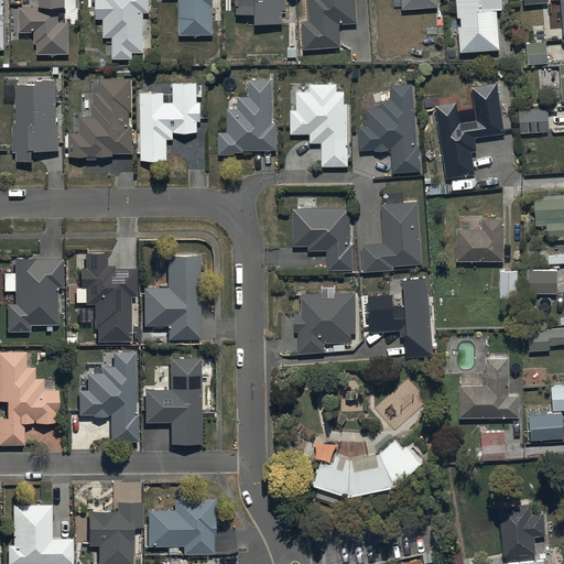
[(63,0),(38,0),(39,6),(18,6),(19,32),(33,32),(33,43),(36,43),(36,54),(67,53),(67,21),(58,22),(57,4),(64,4),(63,0)]
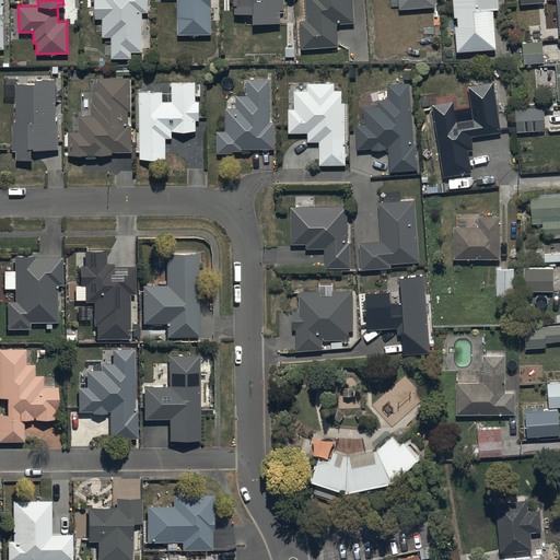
[(94,0),(95,19),(102,19),(102,37),(111,37),(111,59),(131,58),(131,53),(142,53),(141,12),(148,12),(147,0),(94,0)]
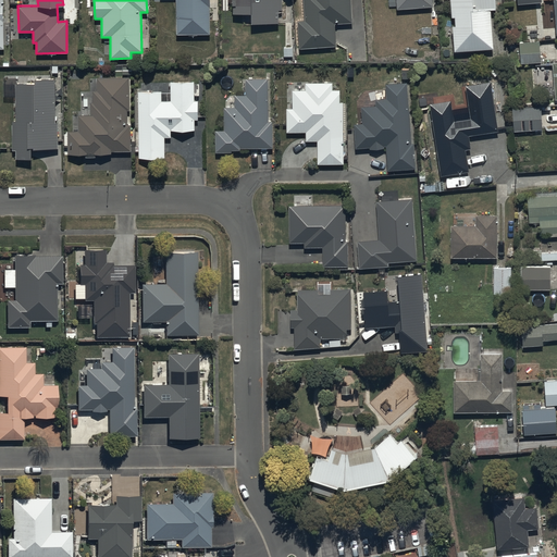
[(175,0),(176,34),(209,34),(209,7),(210,7),(210,0),(175,0)]
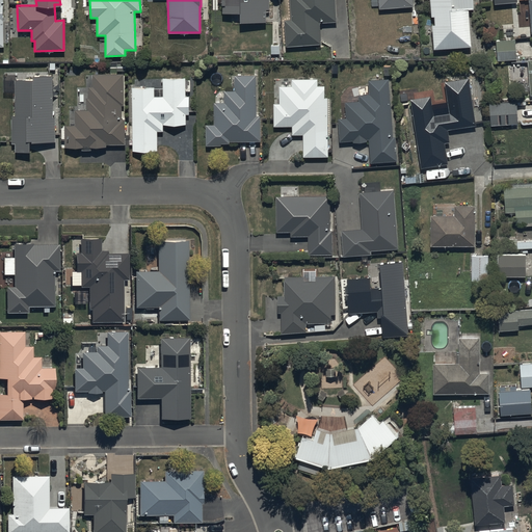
[(222,0),(222,12),(240,12),(240,22),(266,22),(266,9),(269,8),(268,0),(222,0)]
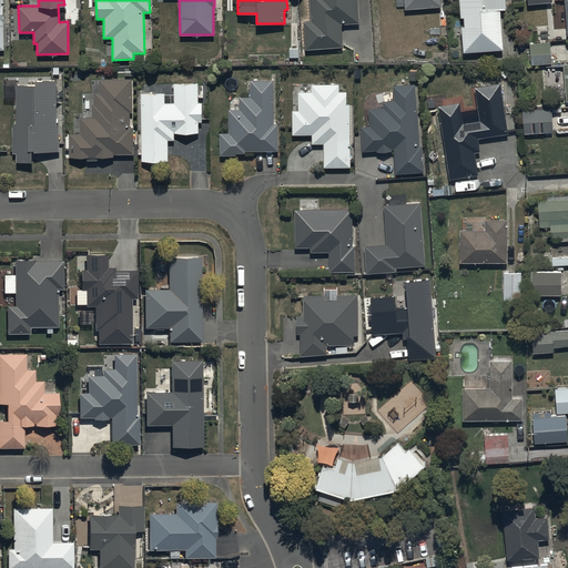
[(356,0),(310,0),(312,21),(304,21),(306,49),(342,46),(341,24),(358,22),(356,0)]
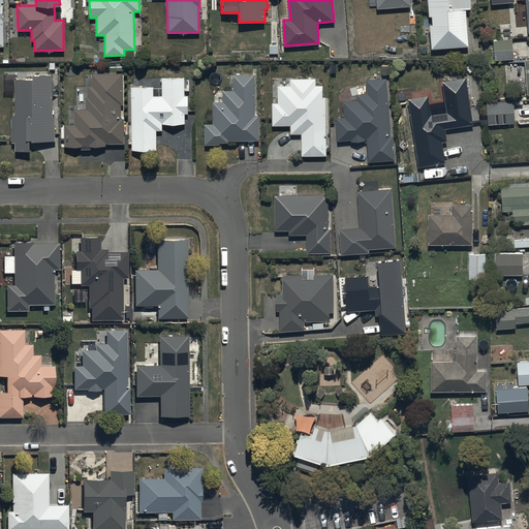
[(428,0),(429,16),(432,16),(433,24),(430,24),(432,49),(469,45),(466,9),(471,9),(469,0),(428,0)]
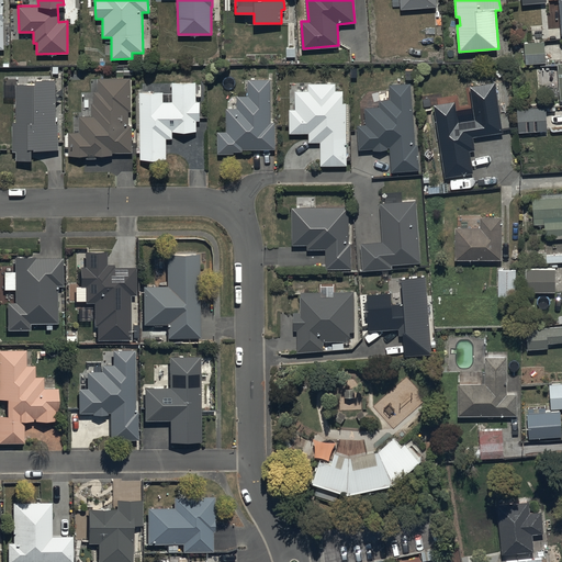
[(543,42),(524,43),(526,64),(546,62),(543,42)]
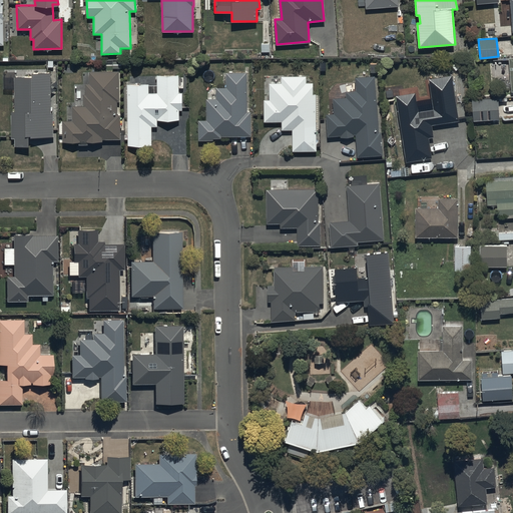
[(72,120),(62,120),(62,141),(80,141),(80,143),(86,143),(86,141),(103,141),(102,139),(120,139),(119,115),(117,115),(117,101),(119,101),(118,70),(88,71),(88,82),(85,82),(85,94),(83,94),(83,105),(72,105),(72,120)]
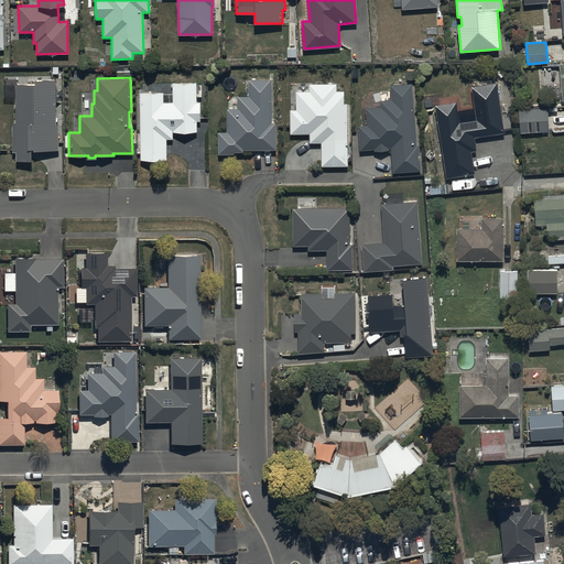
[(33,83),(15,84),(17,122),(12,122),(13,152),(17,151),(17,161),(31,161),(31,149),(32,149),(33,151),(60,151),(58,123),(56,123),(54,79),(33,80),(33,83)]
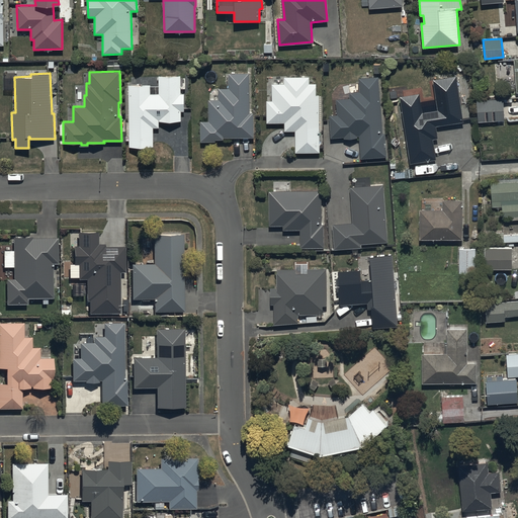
[(208,120),(199,121),(200,142),(214,142),(214,140),(223,140),(223,138),(253,138),(253,112),(249,112),(249,73),(228,73),(228,88),(218,88),(218,99),(207,99),(208,120)]
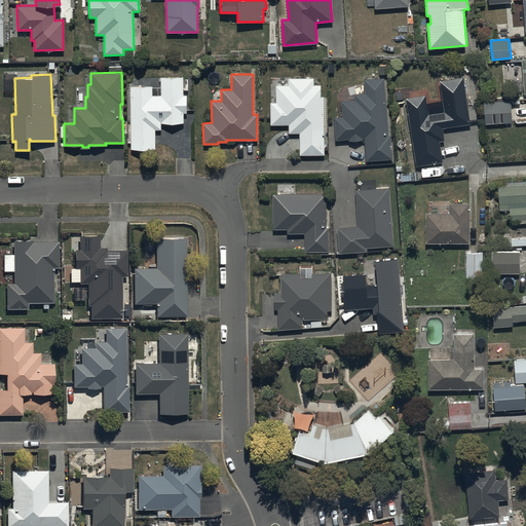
[(152,85),(129,85),(130,149),(155,149),(155,129),(160,129),(160,122),(184,122),(184,113),(187,113),(186,95),(184,95),(183,75),(160,76),(160,95),(152,95),(152,85)]
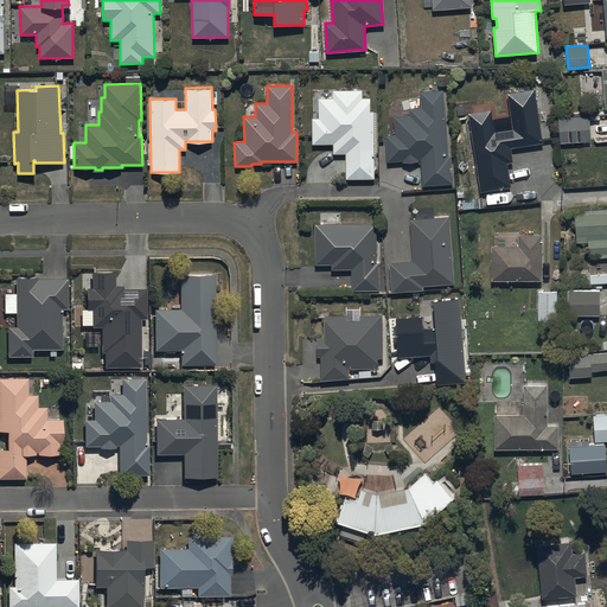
[(319,117),(312,117),(312,145),(333,145),(333,154),(345,154),(345,179),(375,179),(372,112),(370,112),(370,97),(363,97),(363,90),(332,90),(332,97),(318,98),(319,117)]
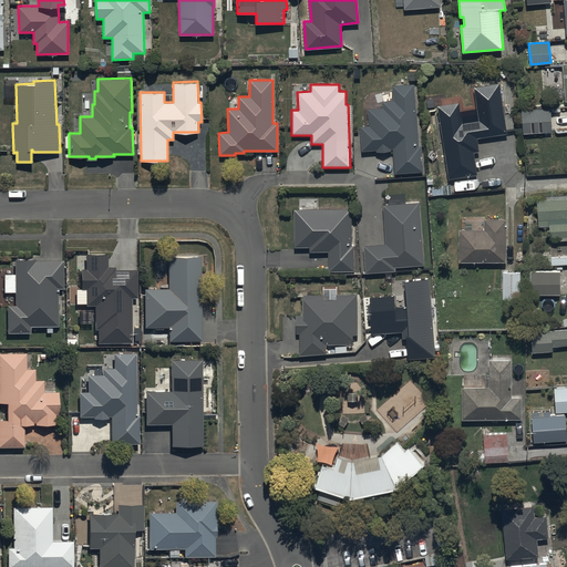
[(369,125),(360,126),(362,151),(377,150),(377,152),(391,151),(391,148),(392,148),(394,173),(422,171),(420,145),(418,146),(413,84),(393,85),(394,101),(382,102),(382,107),(368,109),(369,125)]
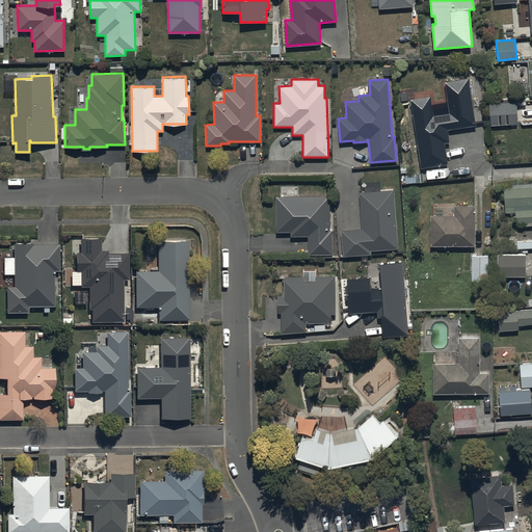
[(431,97),(410,100),(421,168),(448,164),(445,144),(450,143),(448,130),(476,126),(469,79),(445,83),(450,114),(434,117),(431,97)]
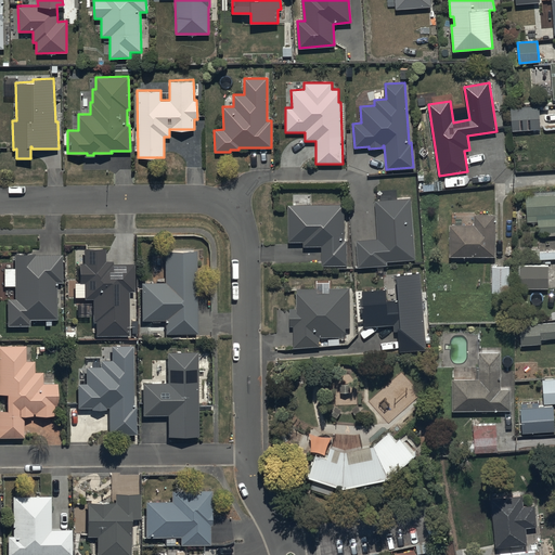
[(541,129),(539,105),(511,107),(513,131),(541,129)]
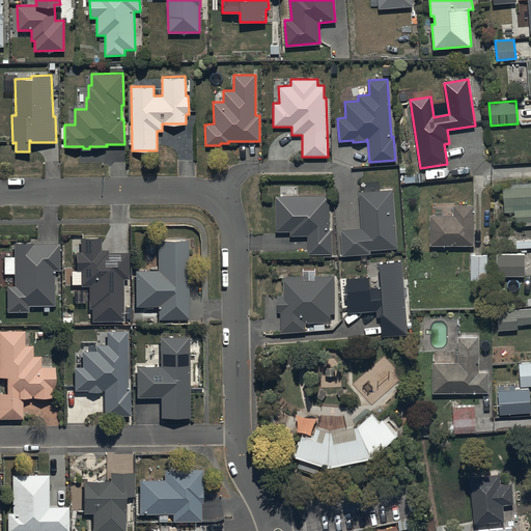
[(530,186),(503,188),(505,213),(514,212),(514,223),(530,222),(530,186)]
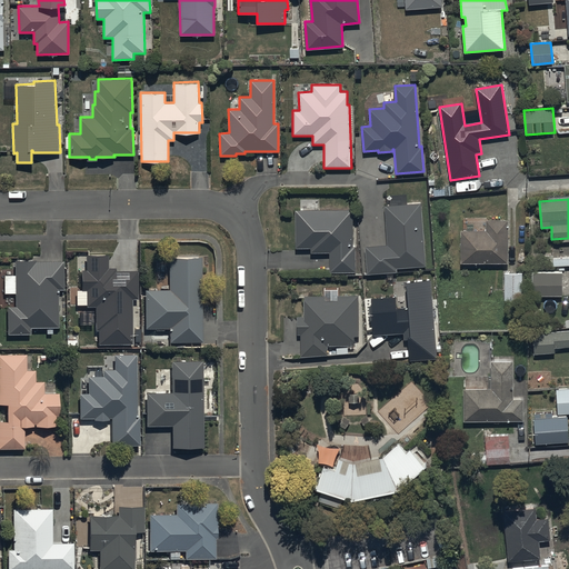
[(387,245),(366,247),(367,273),(397,271),(397,268),(426,267),(421,202),(385,205),(387,245)]
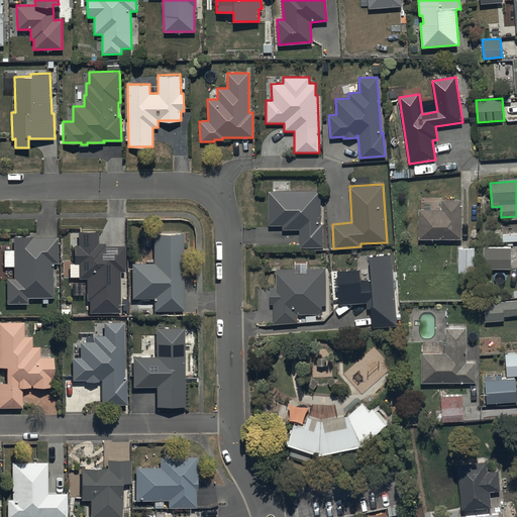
[(320,190),(268,191),(269,225),(282,225),(282,230),(299,229),(299,247),(323,246),(322,223),(321,223),(320,190)]
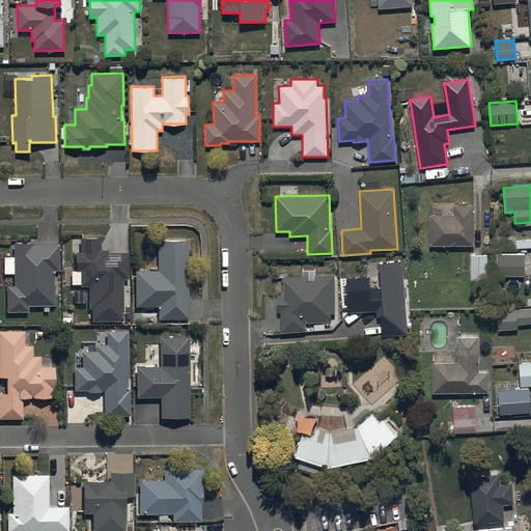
[(453,215),(429,215),(429,246),(473,245),(473,205),(453,205),(453,215)]
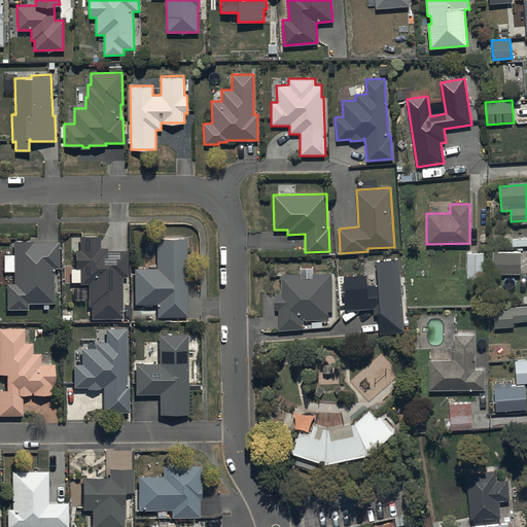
[(79,250),(74,250),(74,270),(78,270),(79,285),(86,285),(88,307),(90,307),(90,320),(123,319),(120,278),(127,278),(126,252),(105,252),(105,250),(99,250),(99,237),(78,237),(79,250)]
